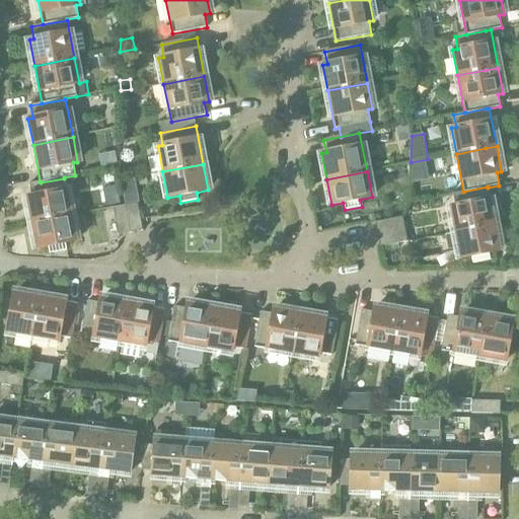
[(26,197),(31,224),(71,216),(64,178),(41,182),(40,181),(29,183),(31,196),(26,197)]
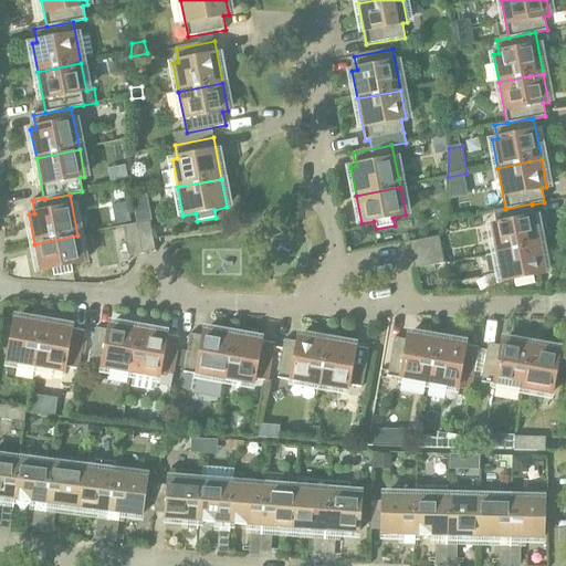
[(505,209),(493,211),(496,224),(491,226),(496,253),(530,247),(540,245),(532,205),(532,203),(505,209)]
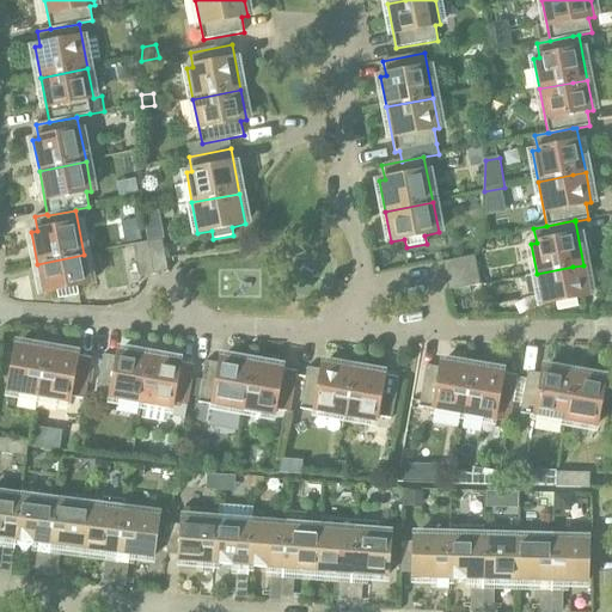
[(161,239),(147,242),(153,275),(169,271),(161,239)]
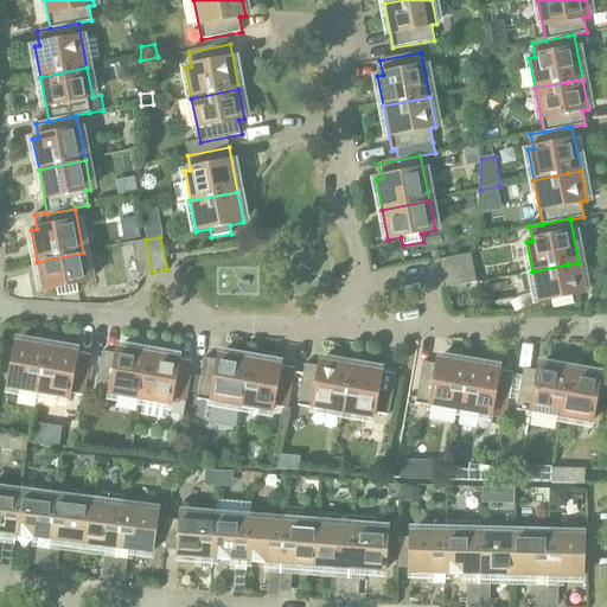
[(138,275),(152,273),(146,240),(132,243),(138,275)]
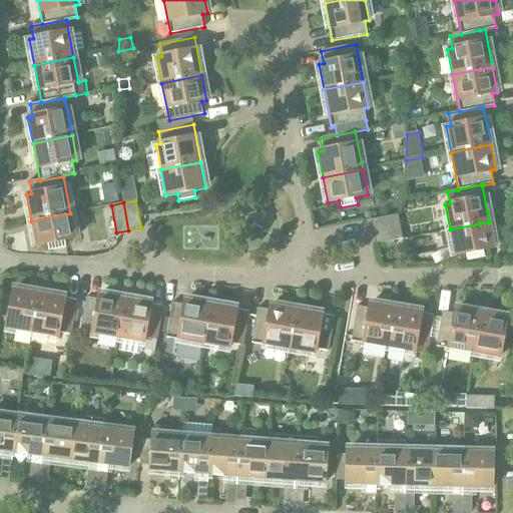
[(49,250),(66,247),(64,240),(75,238),(70,213),(31,221),(36,245),(47,243),(49,250)]
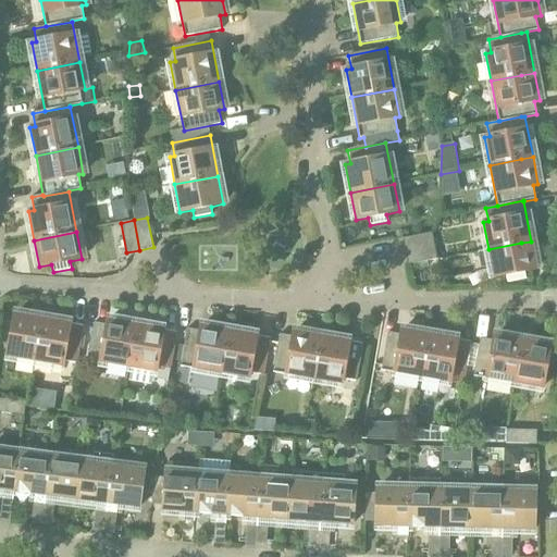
[(435,246),(432,233),(403,238),(405,251),(435,246)]
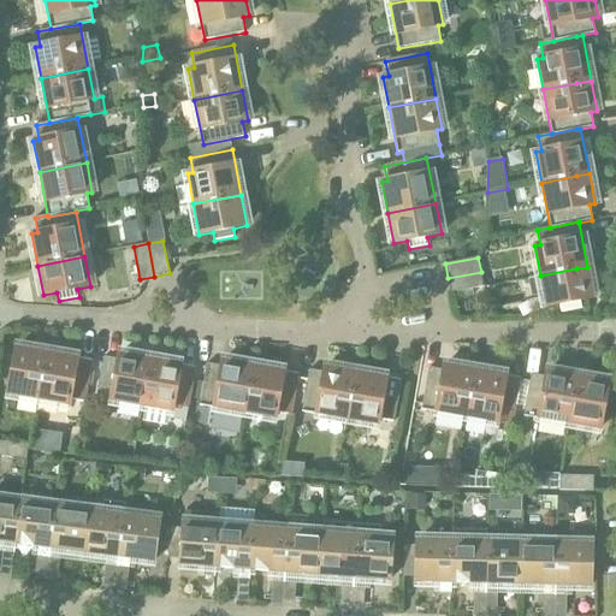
[(593,297),(587,267),(576,268),(540,276),(527,278),(531,297),(544,295),(546,307),(560,304),(561,313),(581,309),(580,300),(593,297)]
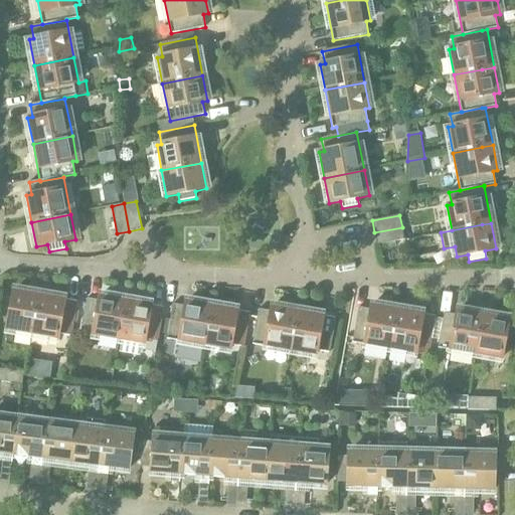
[(404,239),(402,227),(374,232),(376,244),(404,239)]
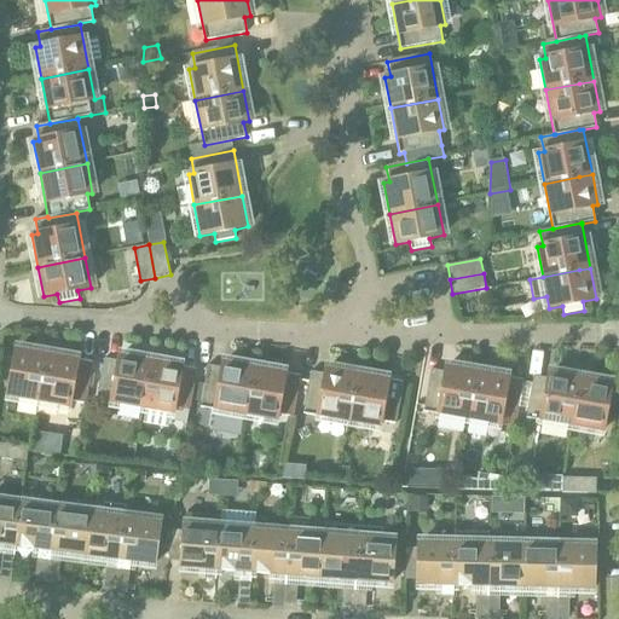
[(40,401),(47,353),(16,348),(10,397),(40,401)]
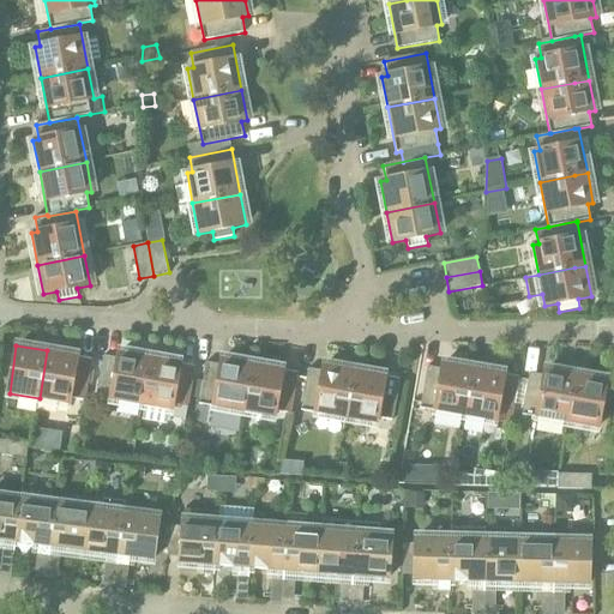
[(92,356),(47,350),(40,398),(71,403),(71,397),(86,399),(92,356)]
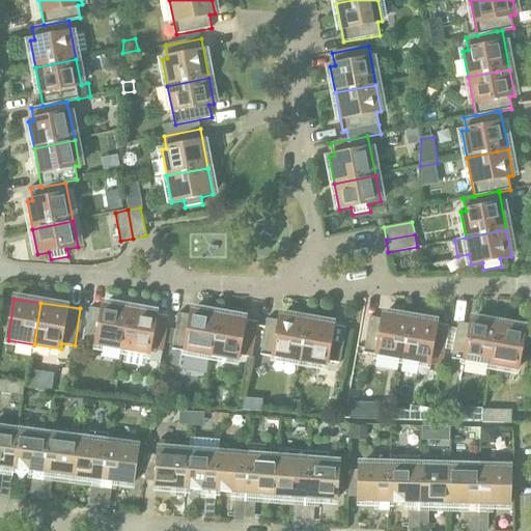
[(122,351),(130,310),(103,305),(102,310),(89,307),(83,344),(122,351)]
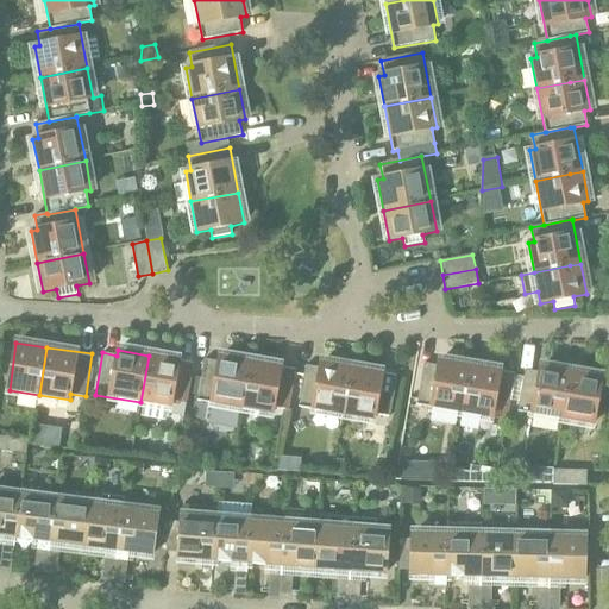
[(149,356),(140,402),(169,407),(168,414),(183,416),(186,405),(193,363),(149,356)]
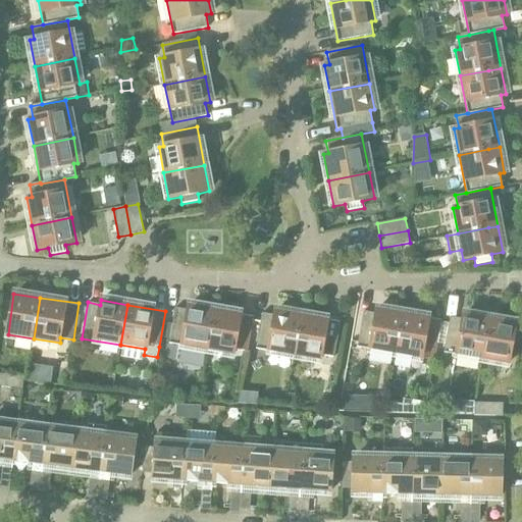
[(169,344),(207,350),(214,310),(189,306),(188,310),(175,308),(169,344)]
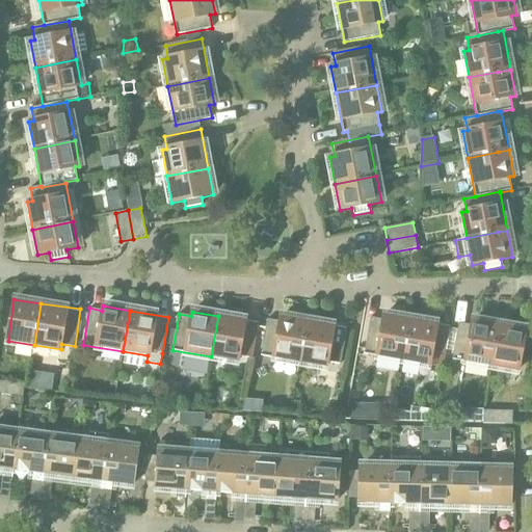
[(364,354),(403,361),(409,320),(383,315),(383,320),(370,318),(364,354)]
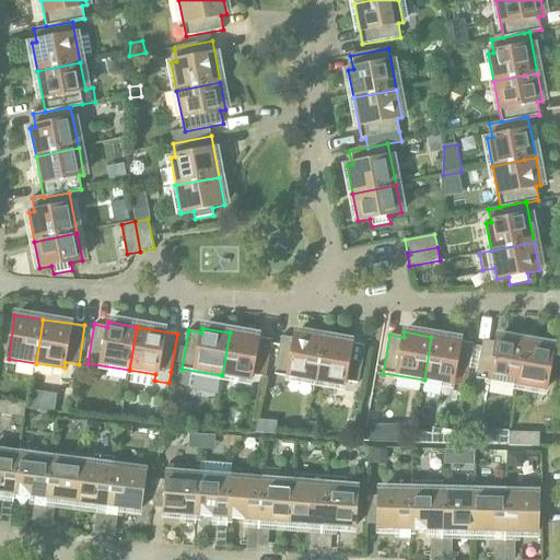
[(271,339),(230,333),(222,375),(251,381),(251,375),(265,378),(271,339)]
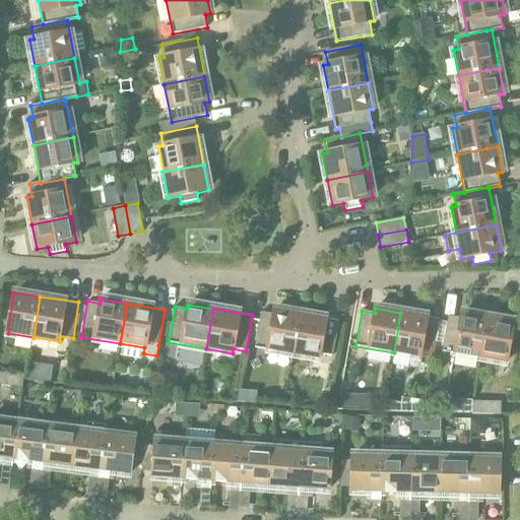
[(293,354),(300,314),(274,310),(273,314),(261,312),(255,347),(293,354)]
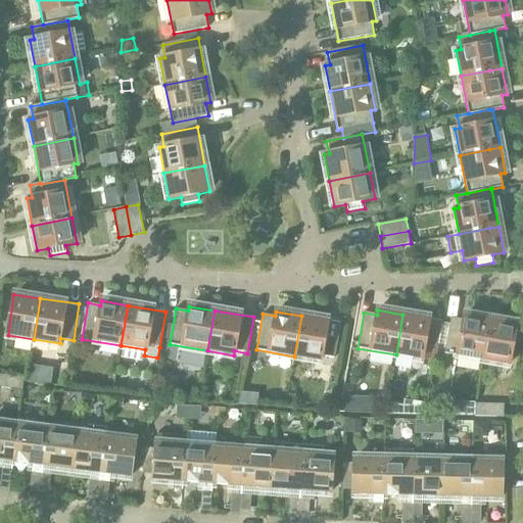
[(435,357),(441,321),(402,315),(396,354),(422,359),(423,354),(435,357)]
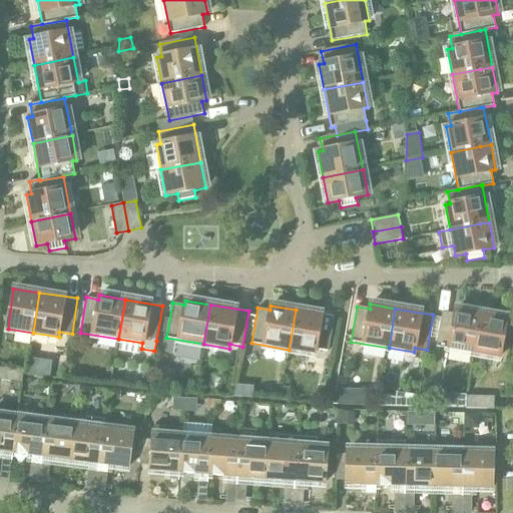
[(334,317),(296,310),(289,350),(315,354),(315,350),(328,352),(334,317)]
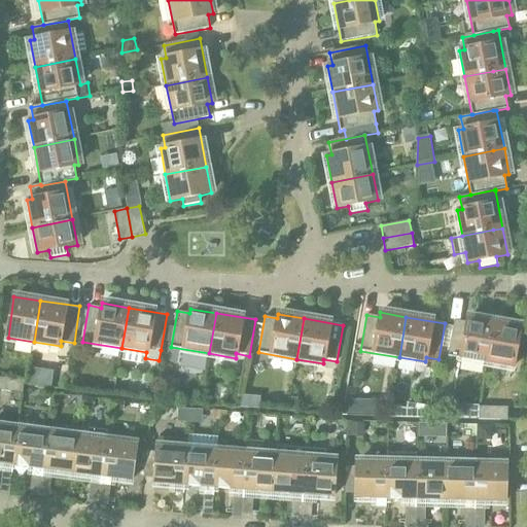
[(494,322),(493,322),(468,318),(467,322),(454,320),(448,356),(487,362),(494,322)]
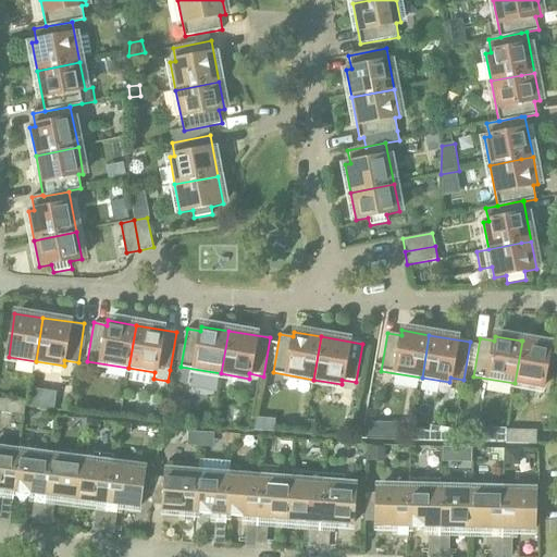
[(522,341),(515,383),(542,388),(549,346),(522,341)]
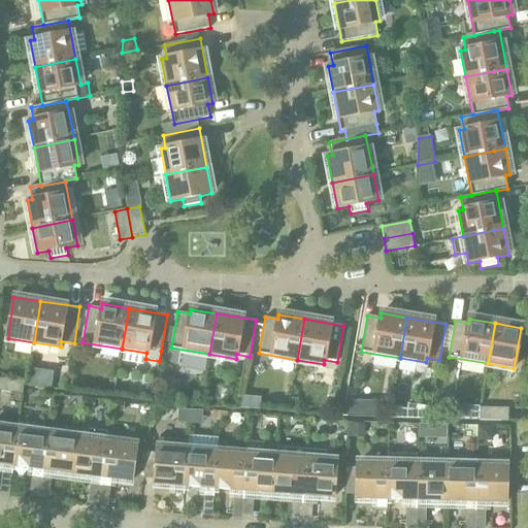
[(0,391),(23,394),(24,382),(0,377),(0,391)]
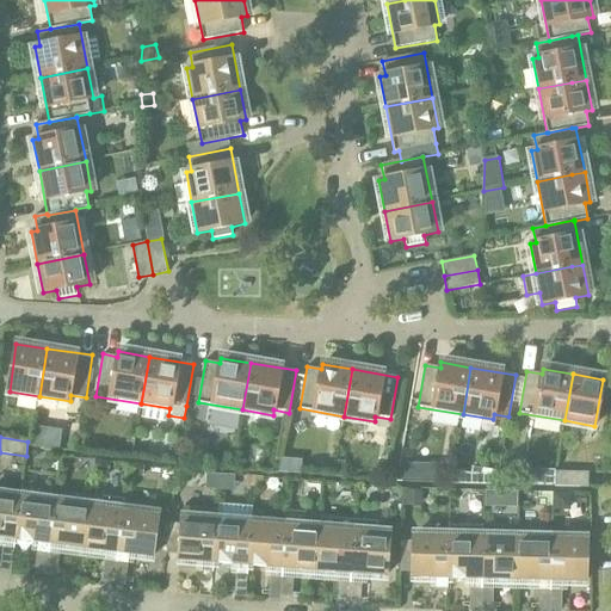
[(281,458),(278,473),(301,474),(302,460),(281,458)]
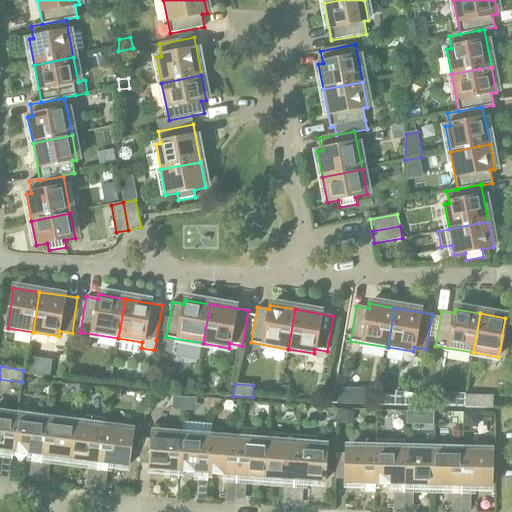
[(91,387),(79,386),(78,394),(90,395),(91,387)]
